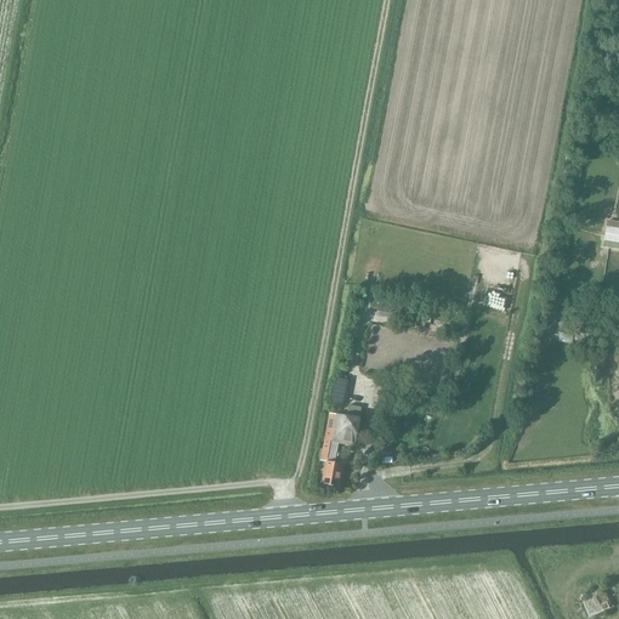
[(618,221),(605,220),(601,245),(618,248),(618,221)]
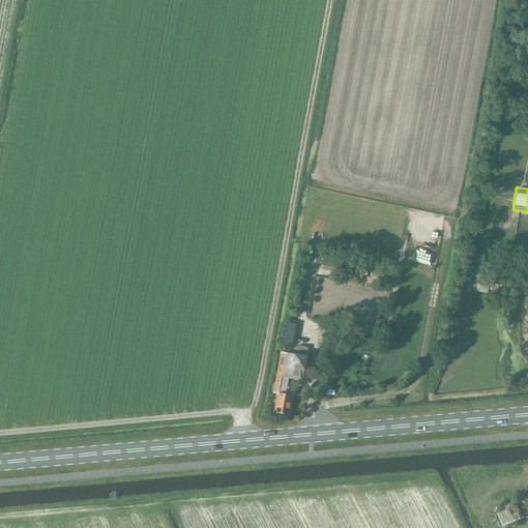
[(320,268),(340,271),(342,260),(321,257),(320,268)]
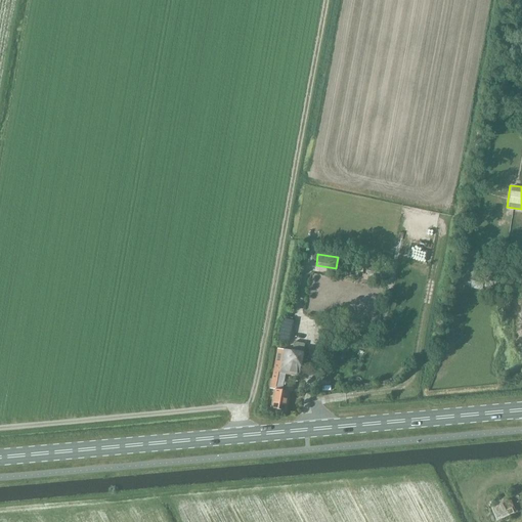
[(342,258),(341,268),(360,271),(362,262),(342,258)]
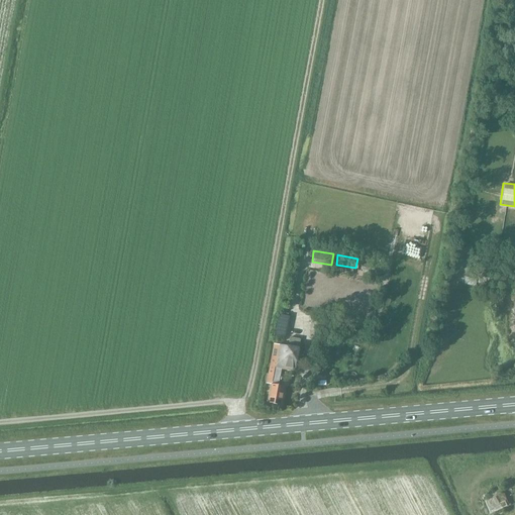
[(361,259),(359,269),(379,273),(381,262),(361,259)]
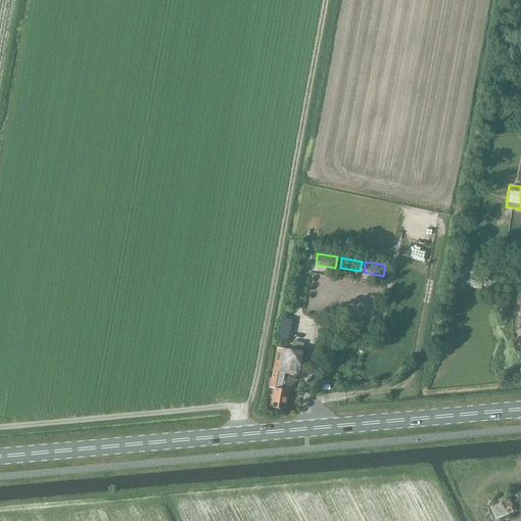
[(468,285),(476,286),(477,279),(470,278),(468,285)]
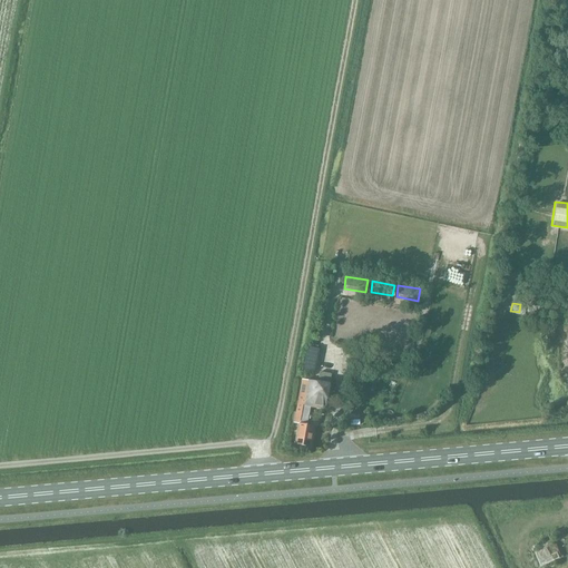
[(552,307),(526,303),(525,311),(551,315),(552,307)]
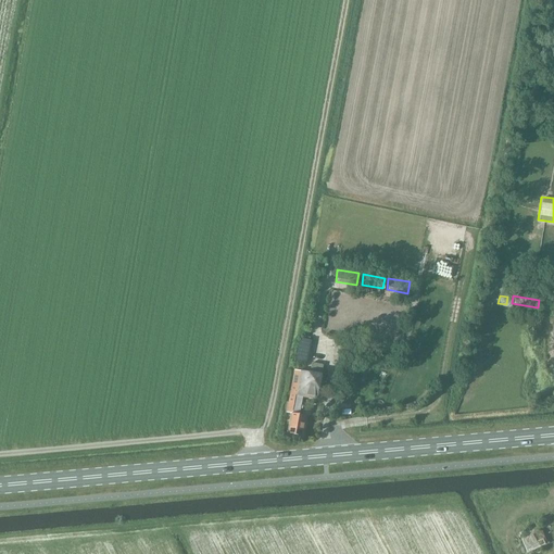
[(294,354),(305,356),(309,339),(298,338),(294,354)]
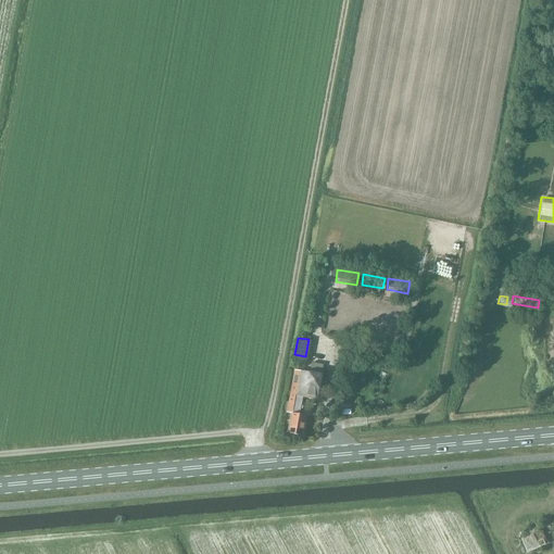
[(345,367),(367,372),(369,361),(359,359),(359,355),(353,354),(352,357),(348,356),(345,367)]
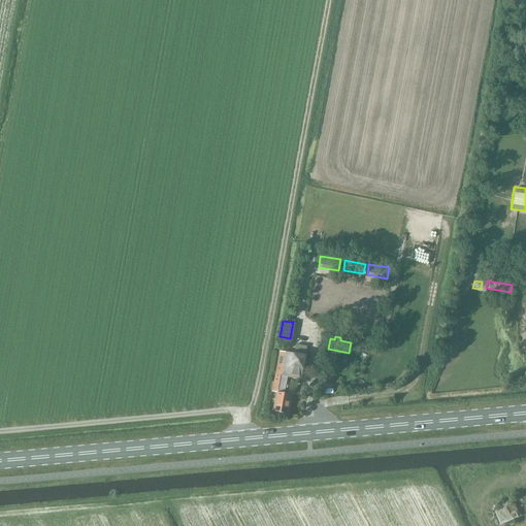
[(274,381),(272,391),(276,391),(273,409),(278,411),(286,413),(289,394),(283,392),(284,387),(286,374),(298,376),(304,344),(294,343),(293,352),(280,350),(274,381)]
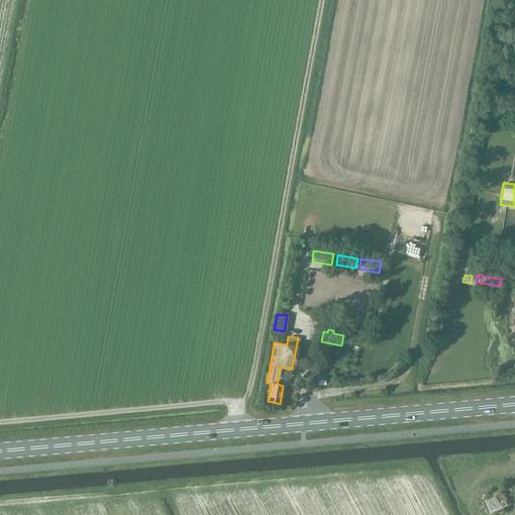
[(487,499),(481,502),(486,513),(506,505),(500,490),(486,496),(487,499)]
